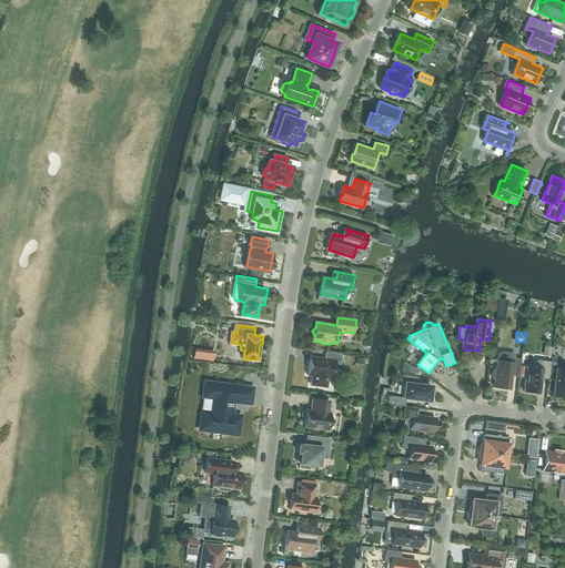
[(312,384),(320,385),(329,386),(330,377),(334,378),(336,363),(342,364),(343,354),(328,352),(326,358),(312,356),(310,375),(313,375),(312,384)]
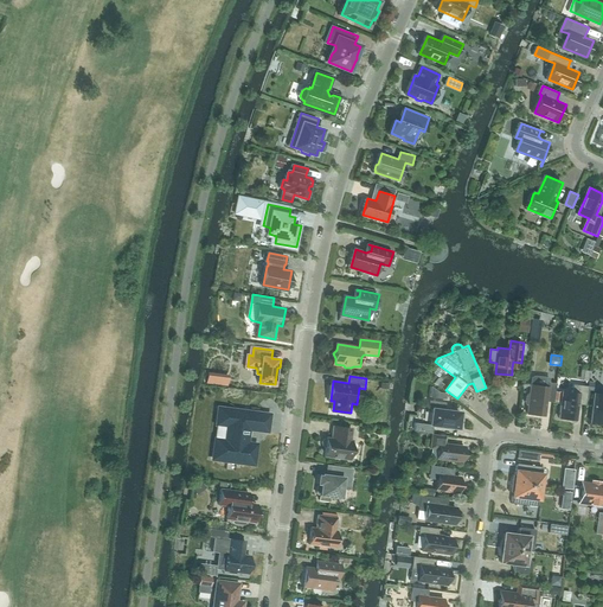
[(527,396),(527,401),(528,404),(530,406),(530,414),(546,415),(549,401),(556,402),(558,383),(550,382),(551,377),(537,376),(533,377),(533,385),(532,393),(531,393),(530,394),(527,396)]
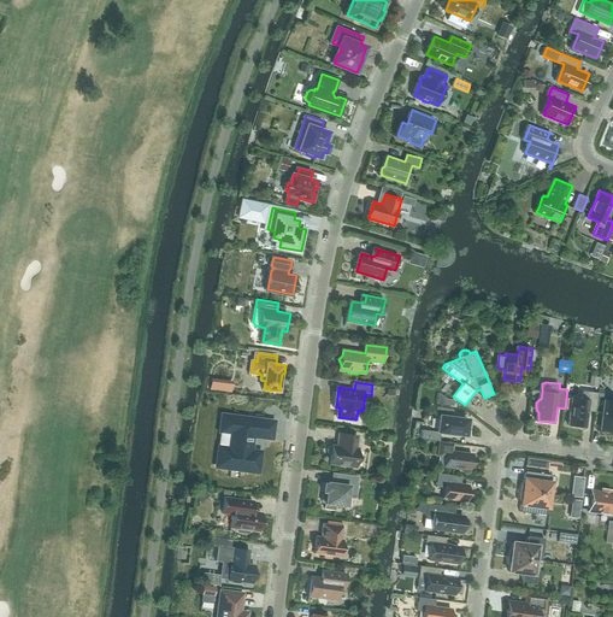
[(597,411),(600,393),(584,391),(583,399),(573,398),(571,424),(587,427),(589,411),(597,411)]
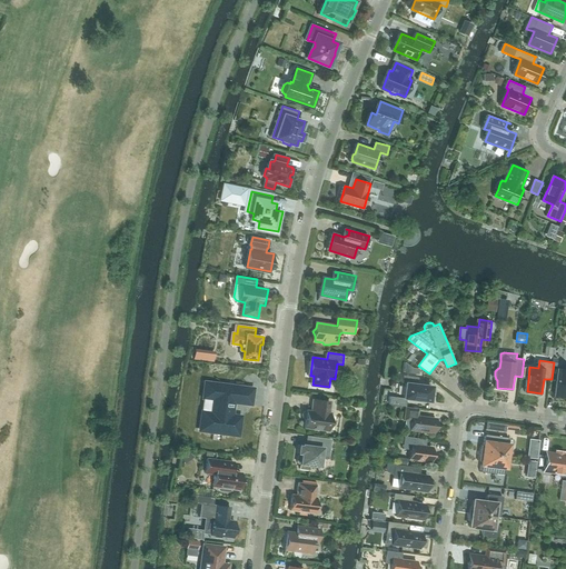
[(415,367),(407,361),(406,371),(415,372),(415,367)]
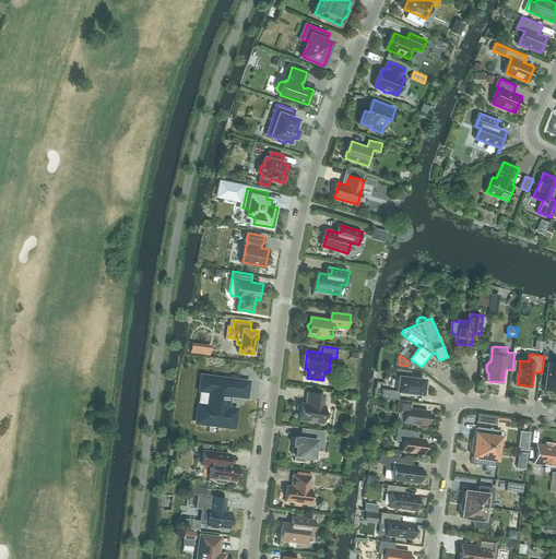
[(548,376),(546,389),(555,390),(555,363),(553,363),(549,363),(548,376)]
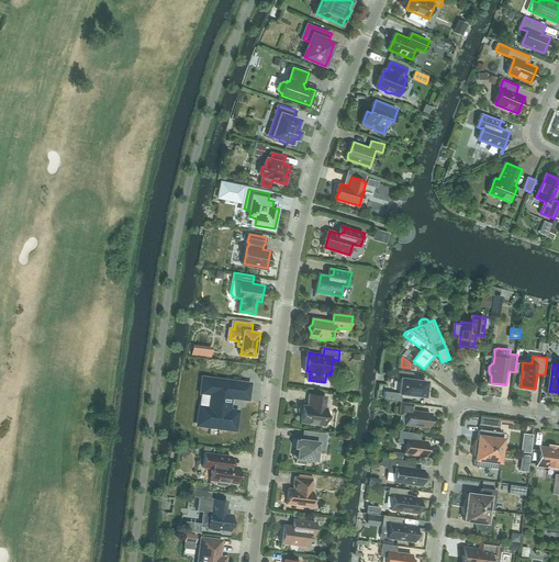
[(414,380),(414,373),(400,371),(399,379),(402,379),(400,393),(404,394),(405,396),(410,396),(411,395),(426,396),(427,389),(429,389),(429,384),(427,383),(427,381),(414,380)]
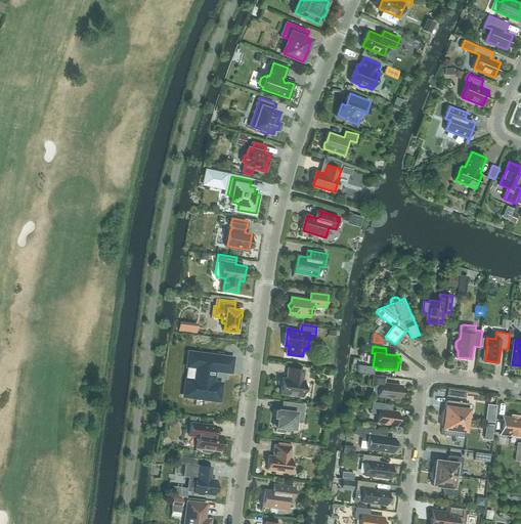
[(232,372),(234,358),(191,352),(189,365),(199,366),(197,383),(193,383),(187,388),(186,395),(193,396),(197,398),(199,398),(201,399),(203,399),(206,398),(219,400),(221,399),(221,393),(220,392),(218,391),(219,384),(215,383),(216,369),(232,372)]
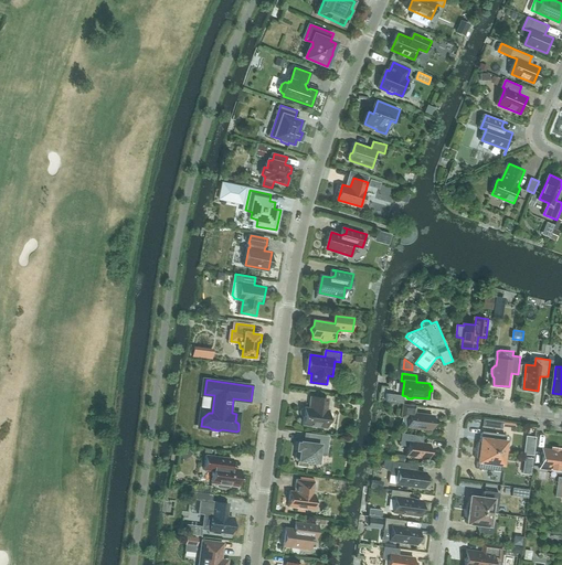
[(389,393),(388,402),(401,403),(402,395),(389,393)]
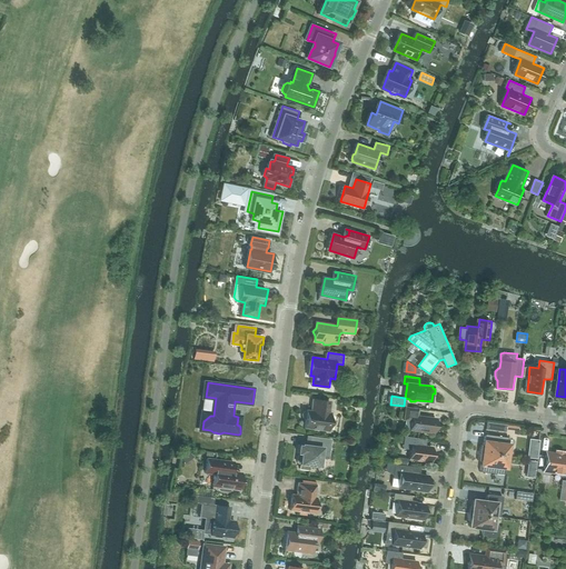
[(330,413),(331,401),(315,399),(314,408),(315,408),(315,411),(308,410),(308,411),(307,411),(306,411),(304,413),(304,416),(305,418),(306,419),(307,419),(306,428),(329,430),(331,413),(330,413)]
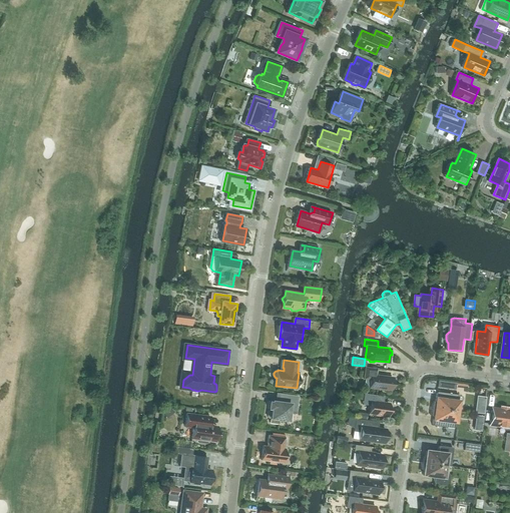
[(378,375),(379,369),(367,367),(365,379),(372,380),(371,388),(393,391),(395,377),(378,375)]
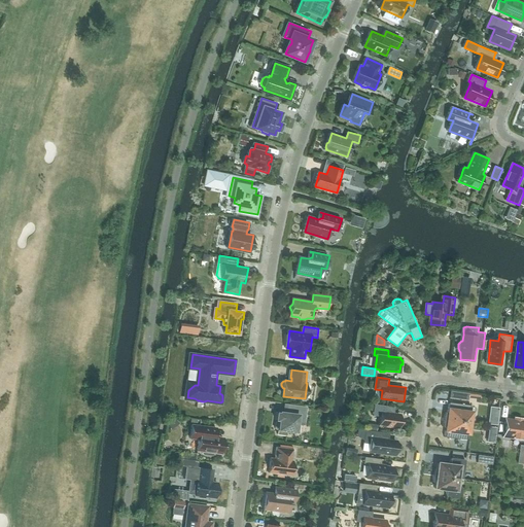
[(452,391),(452,397),(469,399),(470,393),(452,391)]
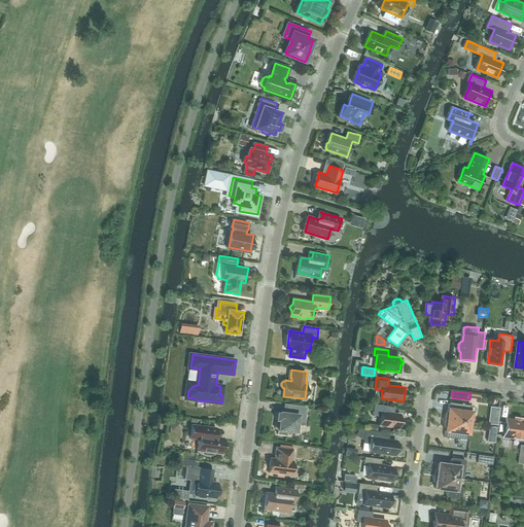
[(473,412),(473,406),(451,402),(449,412),(447,412),(446,419),(470,423),(473,412)]
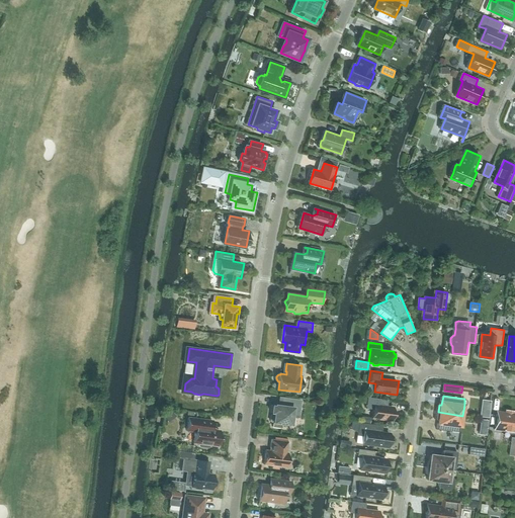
[(380,405),(381,399),(369,397),(368,404),(375,405),(374,418),(393,421),(394,418),(396,417),(397,412),(395,410),(395,407),(380,405)]
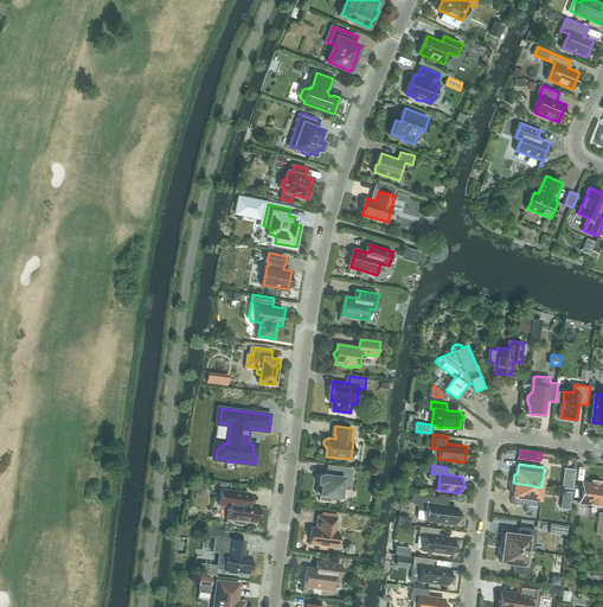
[(352,484),(353,470),(335,467),(334,475),(324,474),(324,477),(320,475),(319,484),(322,484),(322,486),(320,486),(319,493),(321,493),(321,494),(322,494),(321,499),(332,500),(332,497),(341,498),(344,483),(352,484)]
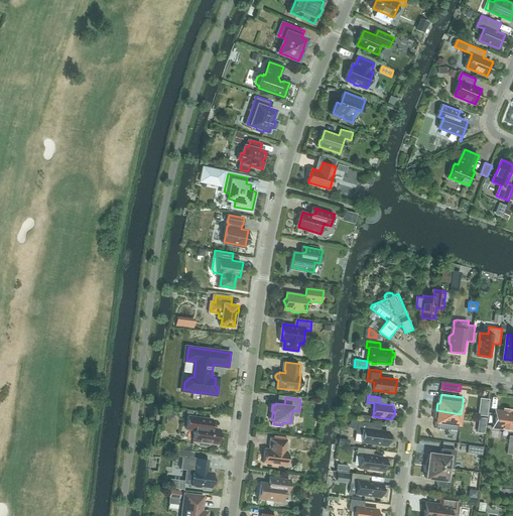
[(460,424),(461,414),(436,410),(435,417),(437,418),(436,427),(459,430),(460,424)]
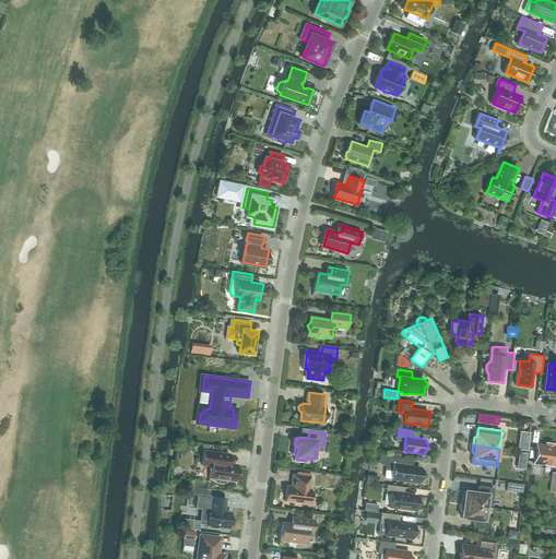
[(555,447),(539,444),(535,462),(555,465),(555,447)]
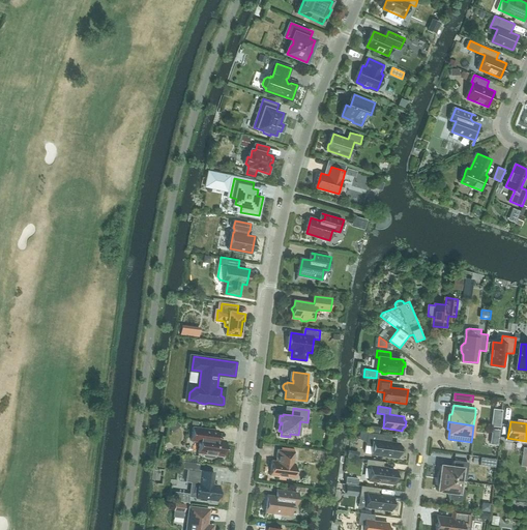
[(213,438),(214,430),(195,427),(193,441),(200,441),(201,443),(200,453),(206,454),(205,455),(206,457),(215,458),(216,457),(216,455),(225,457),(227,440),(213,438)]
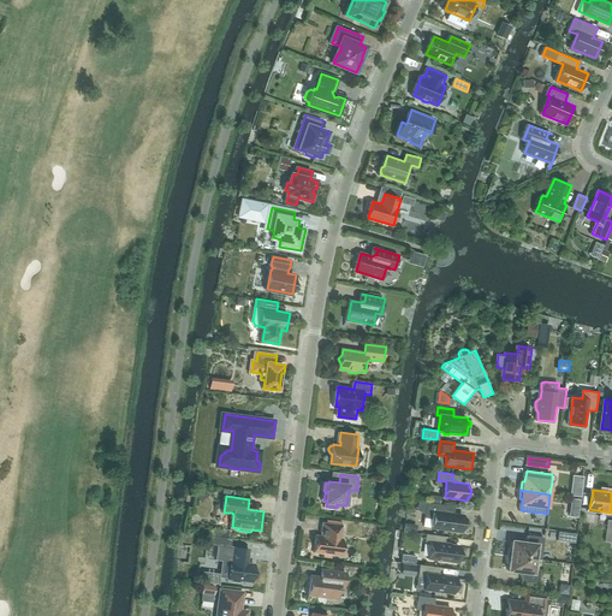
[(456,515),(457,507),(429,503),(426,527),(463,532),(465,516),(456,515)]
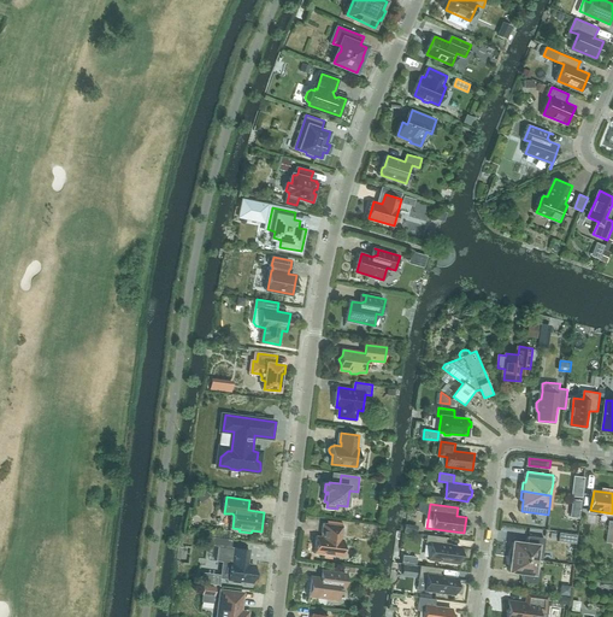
[(343,539),(345,526),(325,523),(324,533),(328,534),(326,538),(318,536),(316,553),(342,557),(345,539),(343,539)]
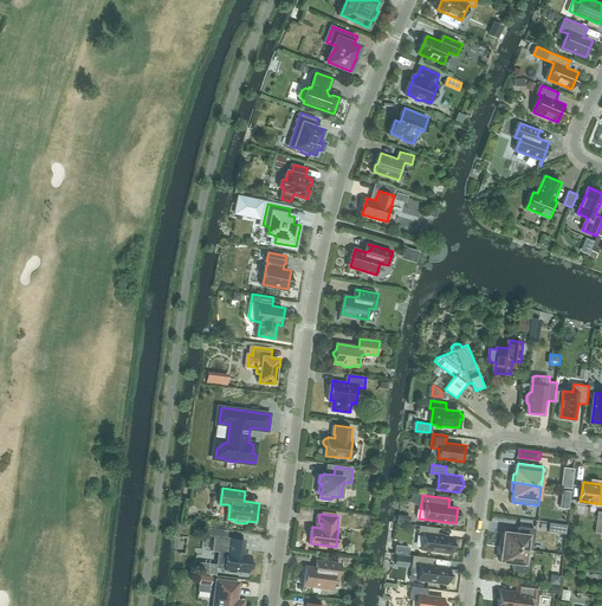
[(439,535),(440,528),(421,526),(420,533),(425,534),(422,549),(451,553),(453,537),(439,535)]
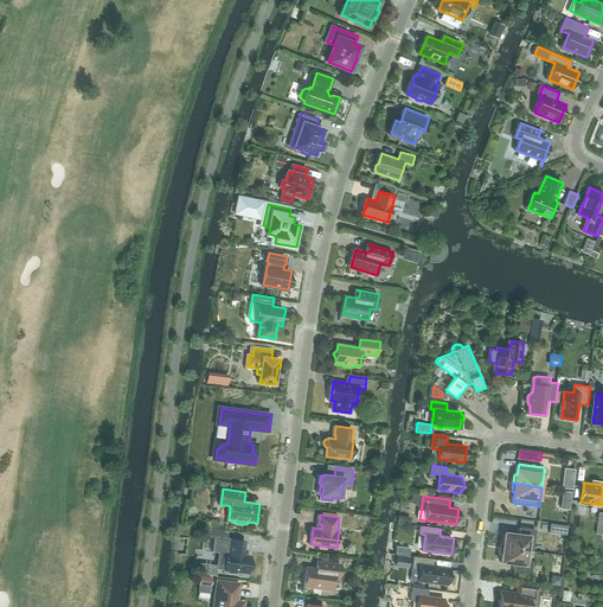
[(502,545),(502,547),(528,550),(534,551),(538,530),(521,528),(521,534),(520,534),(519,535),(518,535),(517,535),(506,534),(505,538),(506,538),(505,540),(505,541),(504,542),(504,543),(502,544),(502,545)]
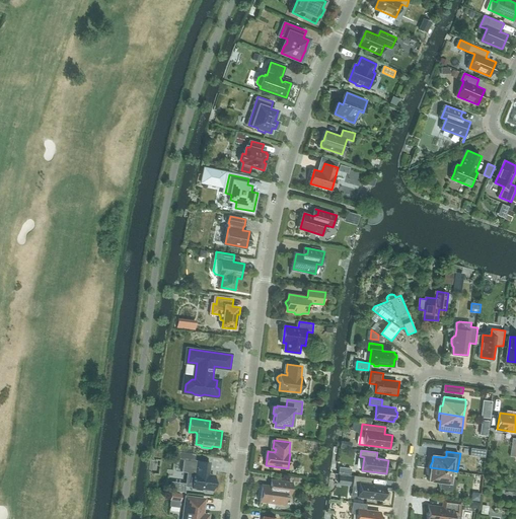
[(180,452),(179,458),(186,459),(196,461),(197,454),(180,452)]
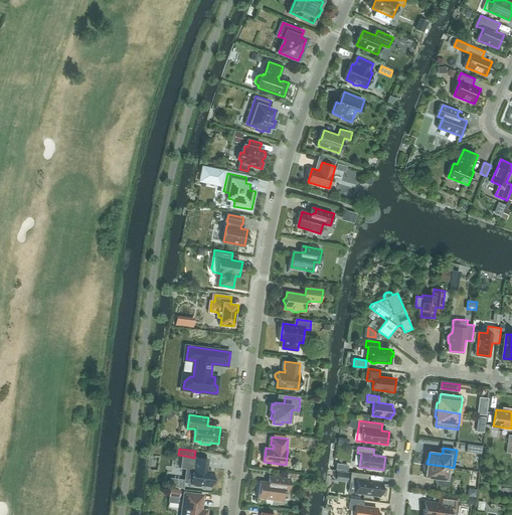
[(184,456),(182,468),(187,469),(185,483),(192,483),(192,485),(196,485),(196,487),(202,487),(202,486),(212,487),(213,480),(214,479),(214,475),(213,474),(214,472),(208,471),(209,463),(210,460),(196,458),(194,458),(184,456)]
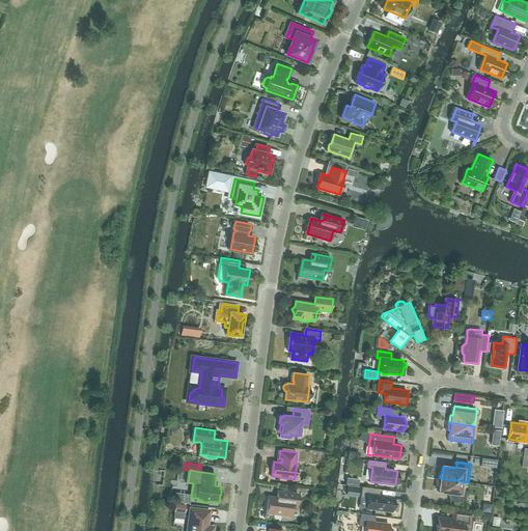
[(462,488),(463,481),(440,478),(440,480),(440,481),(440,483),(440,484),(441,486),(440,492),(450,493),(451,493),(452,495),(451,499),(451,500),(466,502),(467,491),(462,488)]
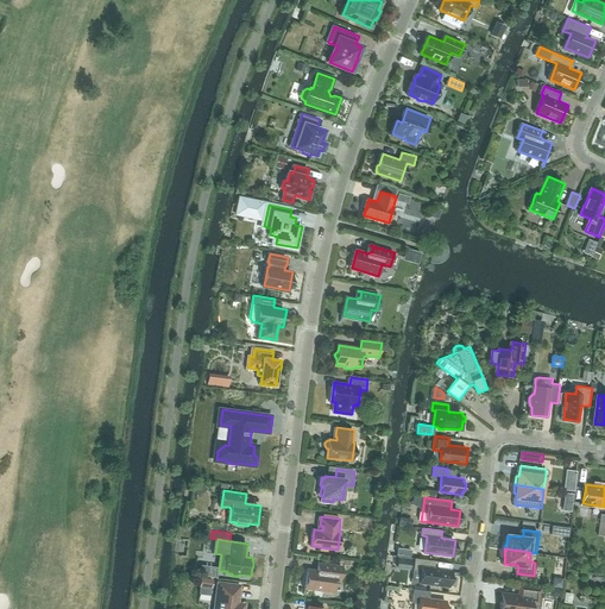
[(434,567),(435,560),(416,558),(415,570),(422,571),(421,583),(449,586),(452,570),(434,567)]
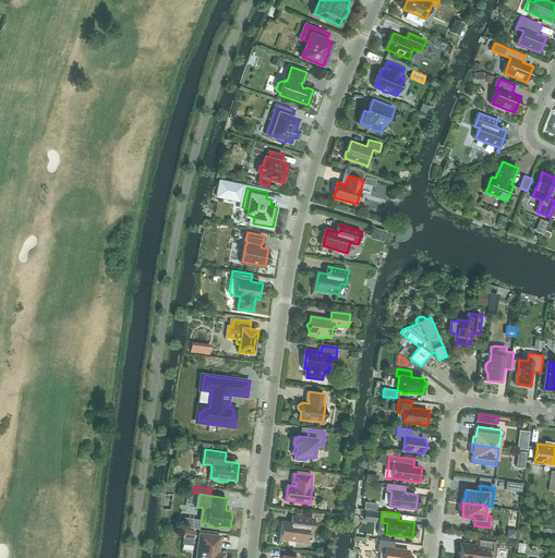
[(313,532),(315,518),(293,516),(297,517),(296,522),(294,521),(292,523),(284,521),(281,538),(306,543),(308,532),(313,532)]
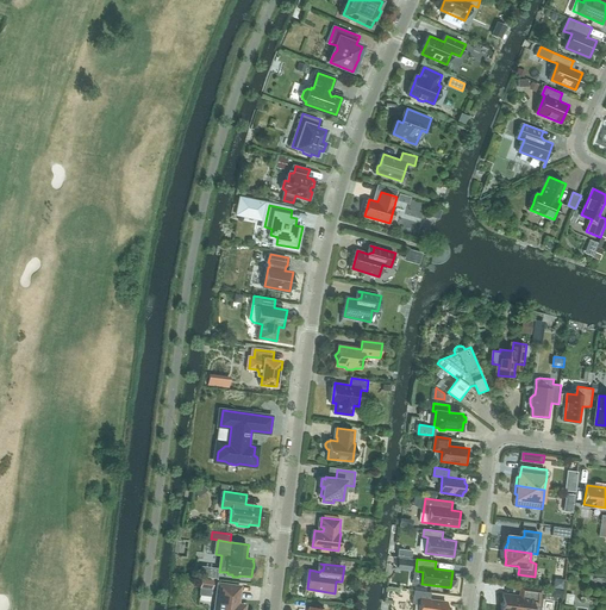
[(202,579),(201,587),(213,589),(214,580),(202,579)]
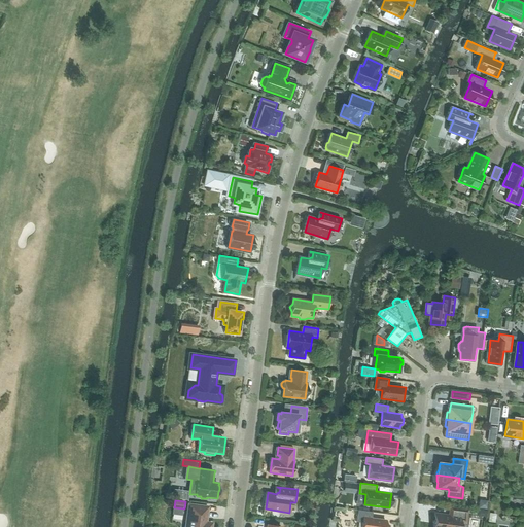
[(207,522),(209,506),(190,504),(186,526),(212,526),(213,523),(207,522)]
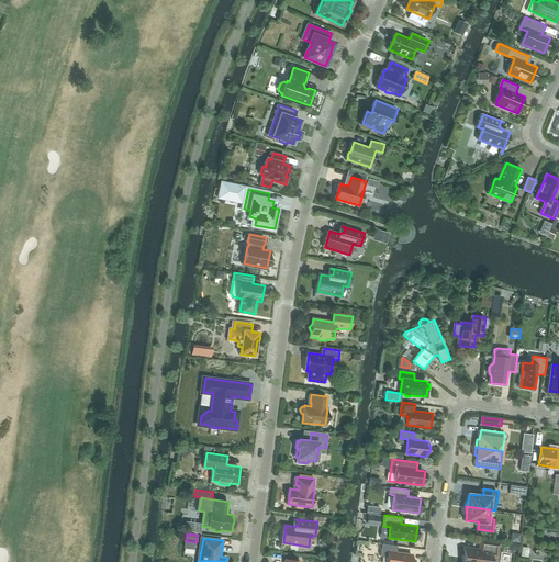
[(498,557),(500,544),(482,542),(481,550),(466,548),(462,561),(491,561),(492,561),(491,559),(491,555),(498,557)]
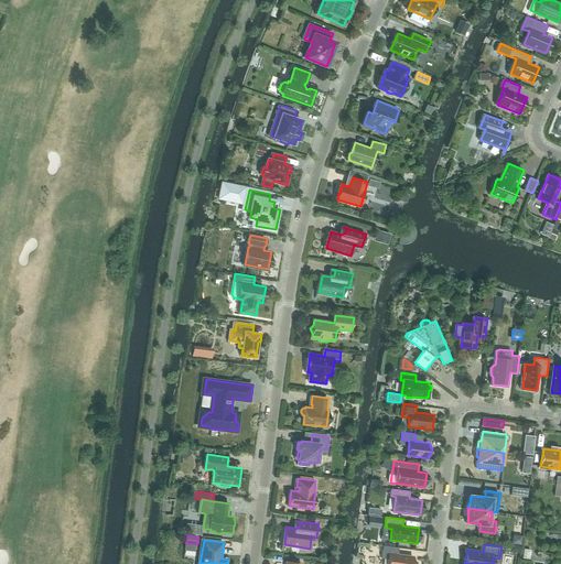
[(399,554),(400,548),(385,545),(384,557),(390,559),(388,563),(413,563),(414,556),(399,554)]
